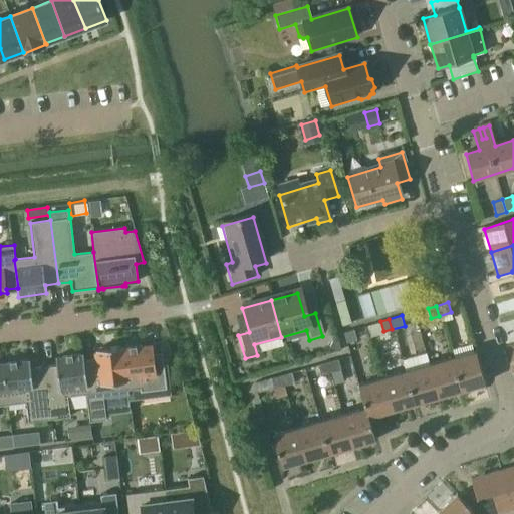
[(354,329),(343,332),(346,342),(357,339),(354,329)]
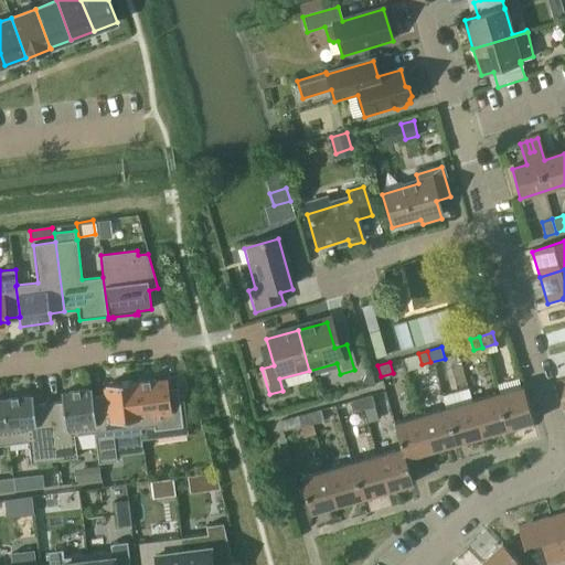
[(140,428),(141,428),(155,426),(155,429),(182,426),(181,418),(182,418),(181,406),(180,406),(178,387),(171,388),(170,387),(168,388),(167,379),(136,383),(135,383),(140,428)]
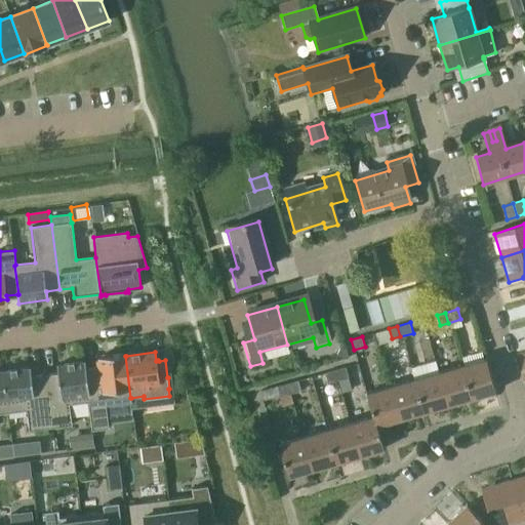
[(98,359),(96,359),(97,367),(86,369),(85,369),(88,402),(92,431),(109,429),(106,405),(131,402),(131,398),(130,398),(125,356),(126,356),(125,354),(98,357),(98,359)]
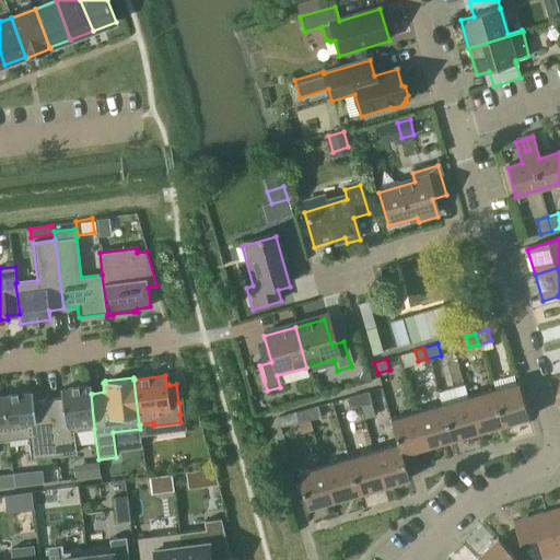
[(517,384),(491,393),(502,427),(527,419),(517,384)]
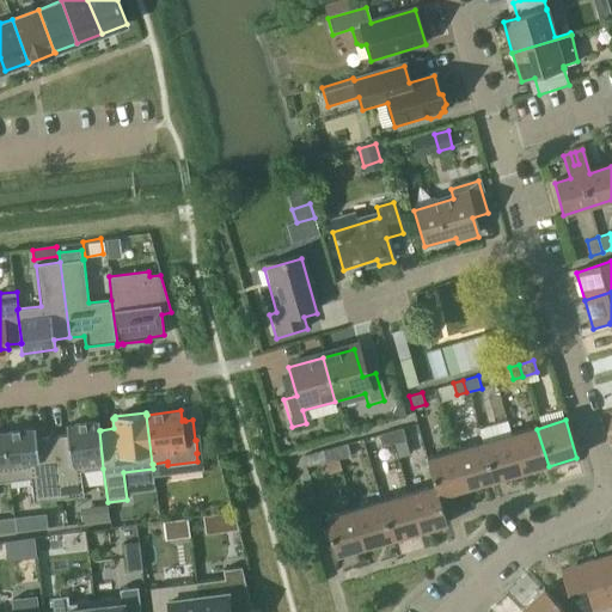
[(99,430),(101,430),(99,421),(66,426),(67,435),(51,438),(60,499),(84,495),(81,471),(103,469),(99,430)]
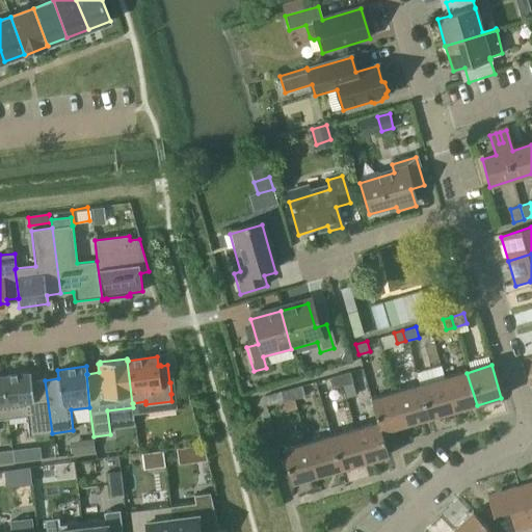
[(338,375),(341,386),(353,382),(350,371),(338,375)]
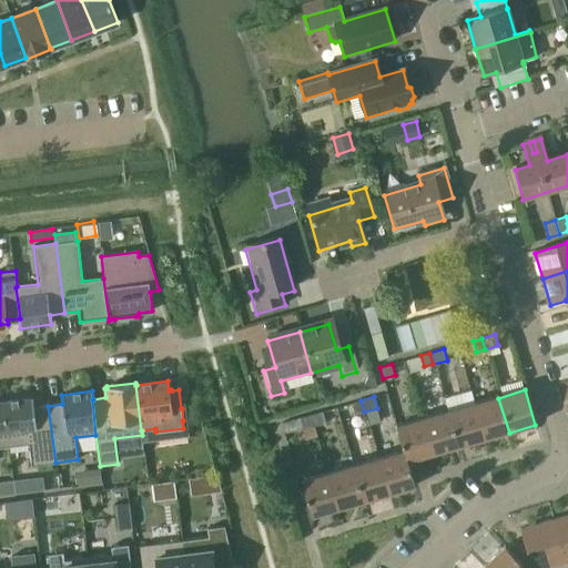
[(3,402),(9,446),(29,444),(31,466),(56,463),(48,406),(34,407),(33,398),(3,402)]
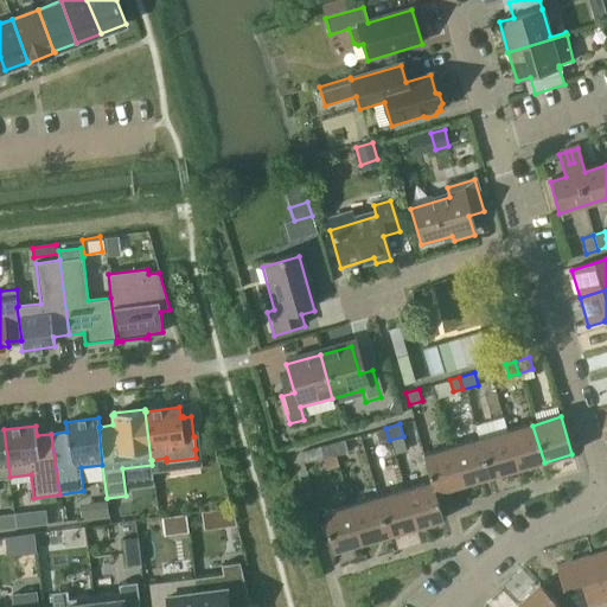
[(532,426),(505,433),(516,471),(544,462),(532,426)]
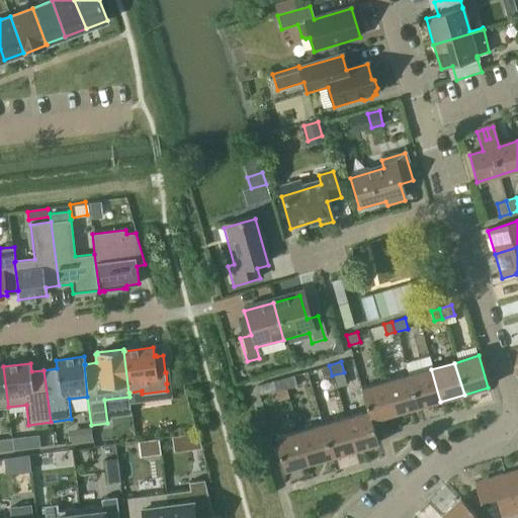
[(323,377),(332,375),(329,365),(321,367),(323,377)]
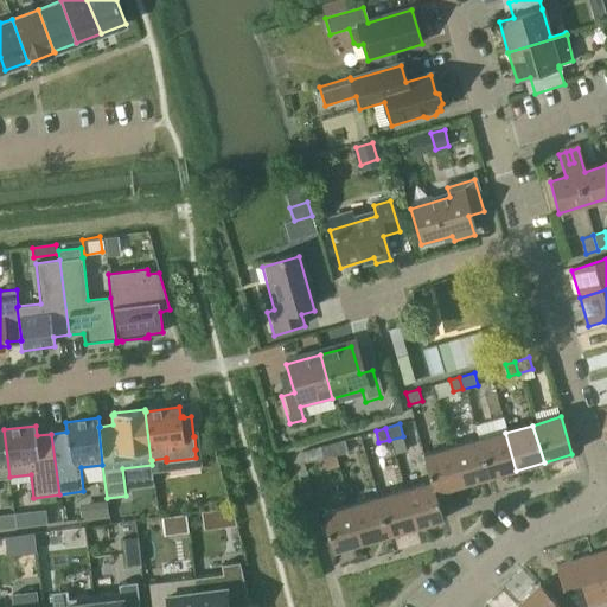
[(505,433),(478,441),(489,479),(516,471),(505,433)]
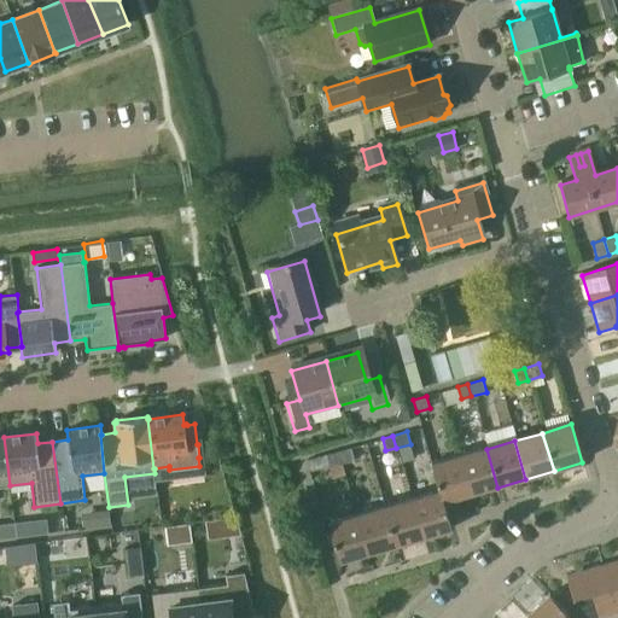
[(340,464),(342,464),(354,460),(351,448),(337,452),(340,464)]
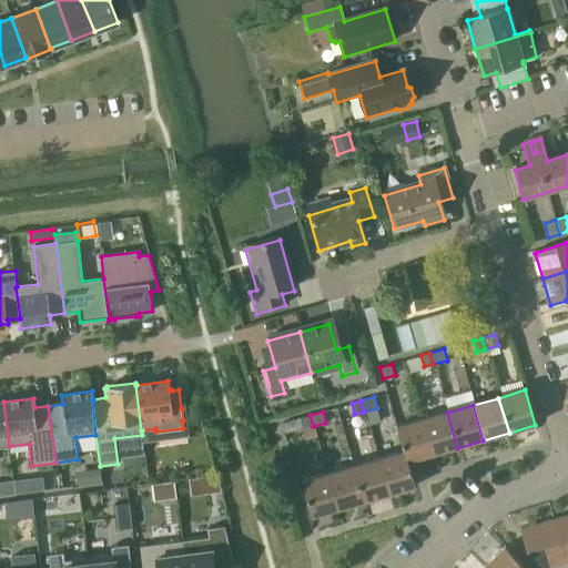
[(447,413),(422,421),(432,455),(457,448),(447,413)]
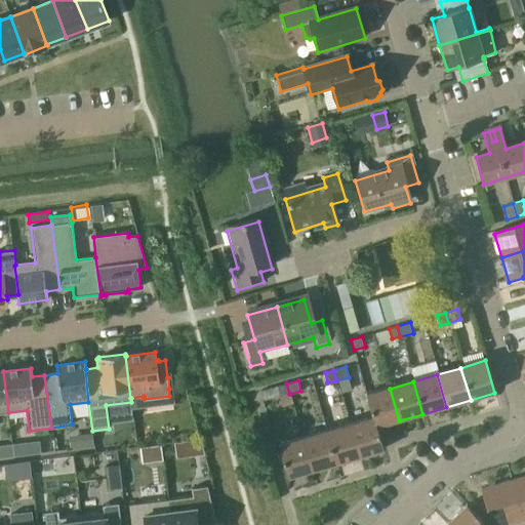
[(293,403),(290,394),(289,394),(286,384),(277,386),(280,397),(282,407),(293,403)]
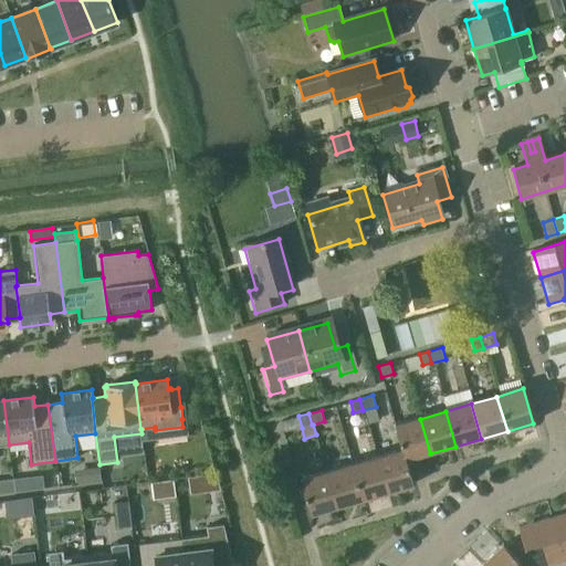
[(430,453),(420,419),(395,427),(401,451),(402,451),(405,461),(406,461),(430,453)]
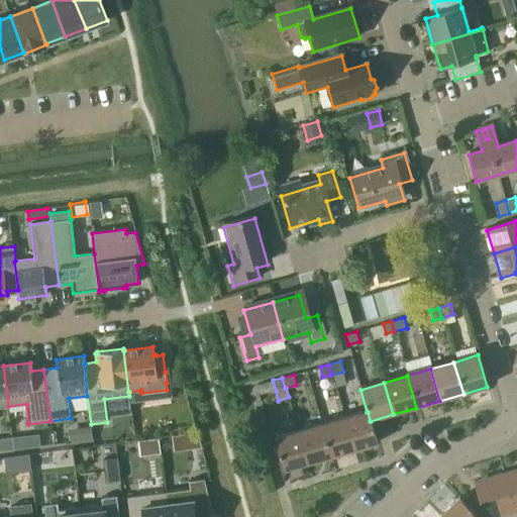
[(367,412),(344,418),(353,450),(377,443),(371,421),(370,421),(368,412),(367,412)]
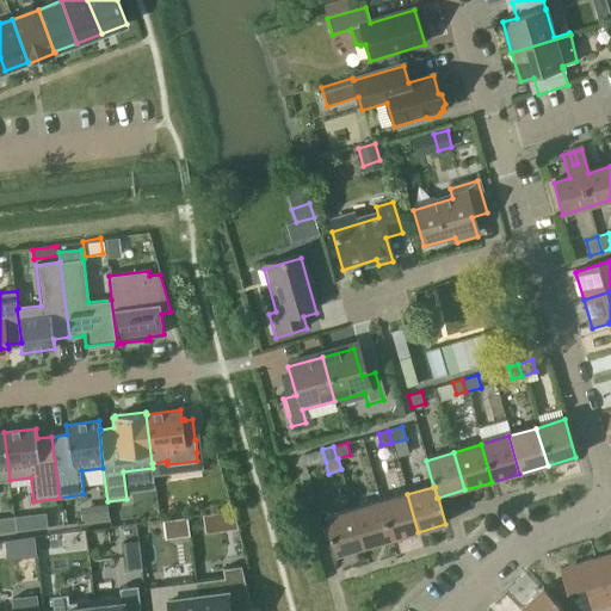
[(407,494),(380,503),(390,541),(418,532),(407,494)]
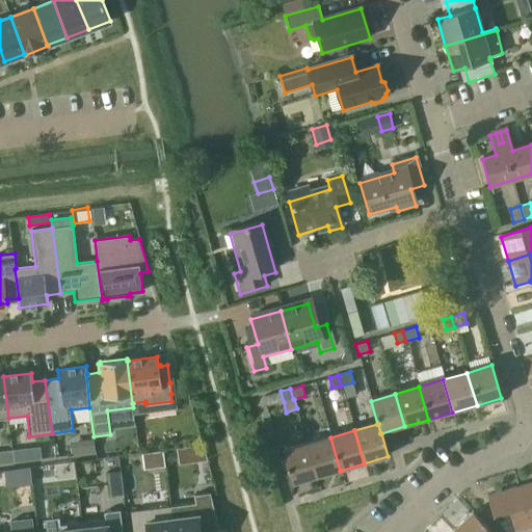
[(330,437),(307,445),(316,477),(340,471),(330,437)]
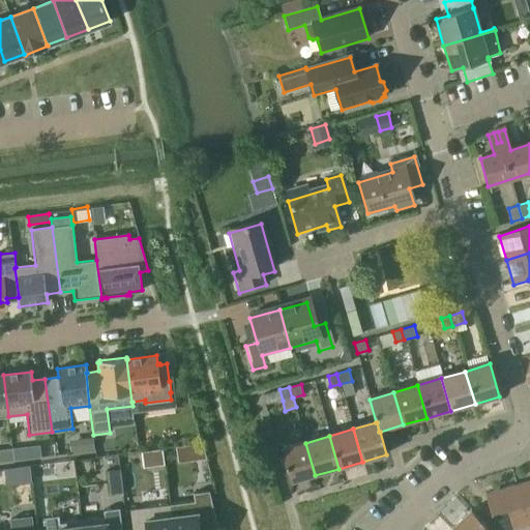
[(95,450),(93,442),(71,445),(72,453),(95,450)]
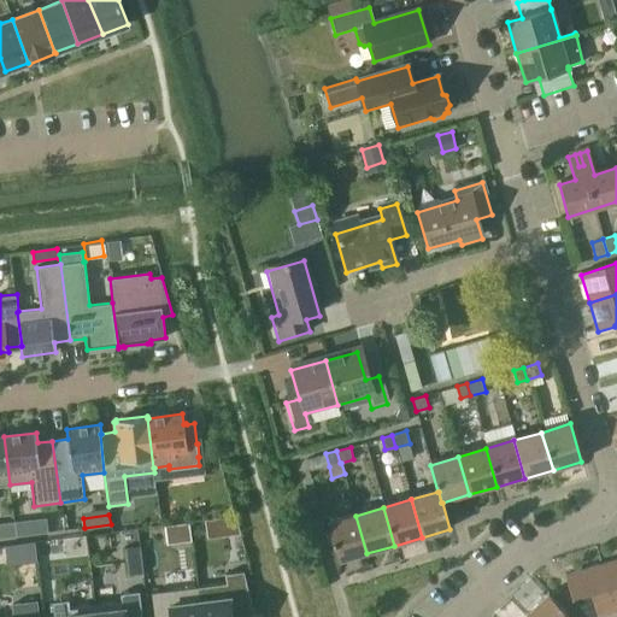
[(366,553),(356,516),(327,524),(338,562),(366,553)]
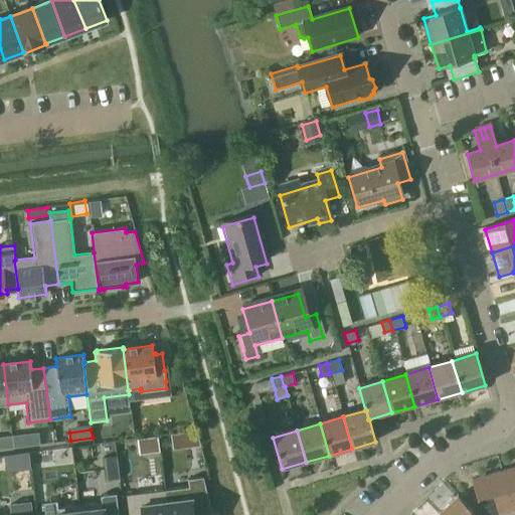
[(12,438),(13,448),(39,445),(38,434),(12,438)]
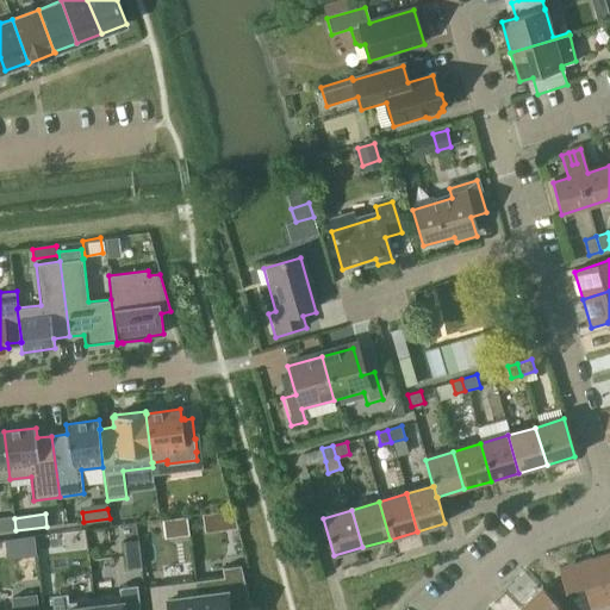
[(5,520),(7,531),(16,530),(14,518),(5,520)]
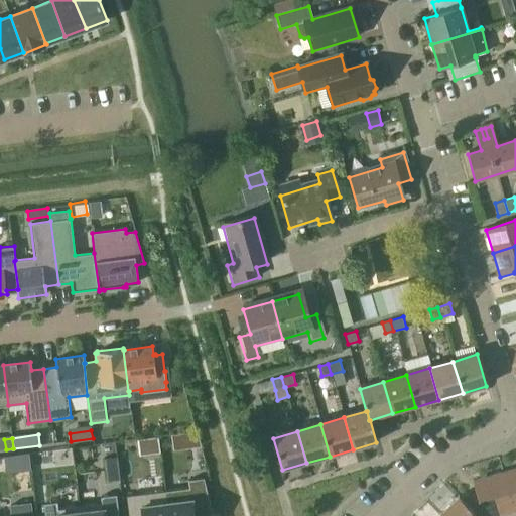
[(30,470),(28,454),(17,455),(19,471),(30,470)]
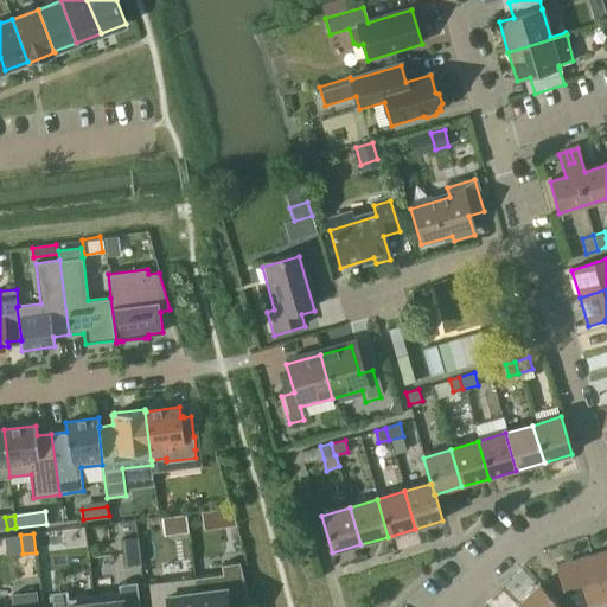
[(123,540),(127,567),(141,566),(138,538),(123,540)]
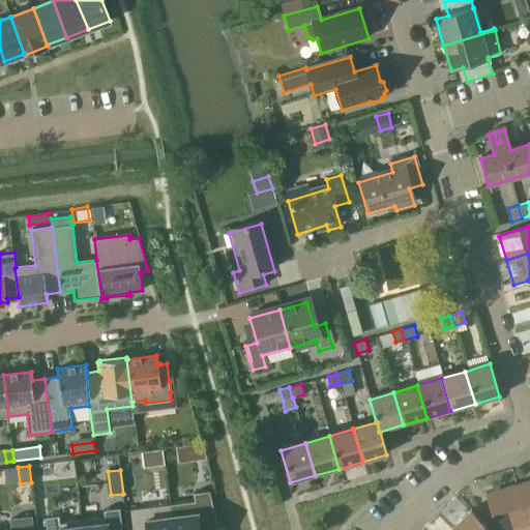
[(529,529),(529,481),(512,487),(525,529),(529,529)]
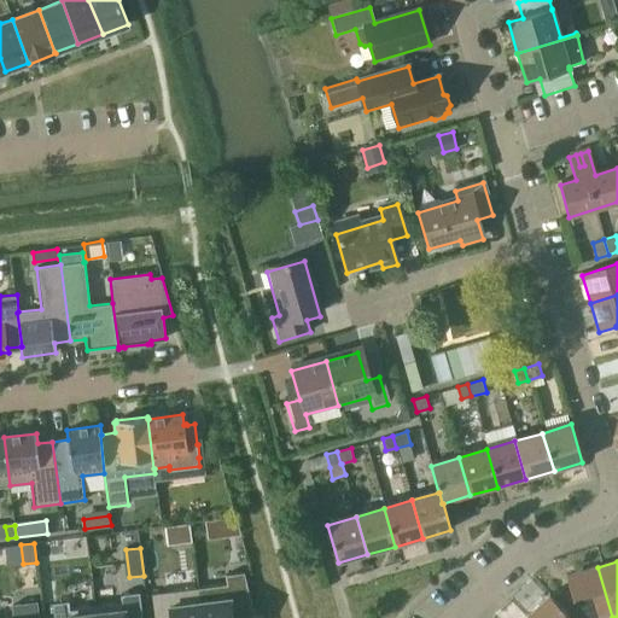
[(612,617),(598,567),(566,577),(569,590),(551,596),(570,617),(612,617)]
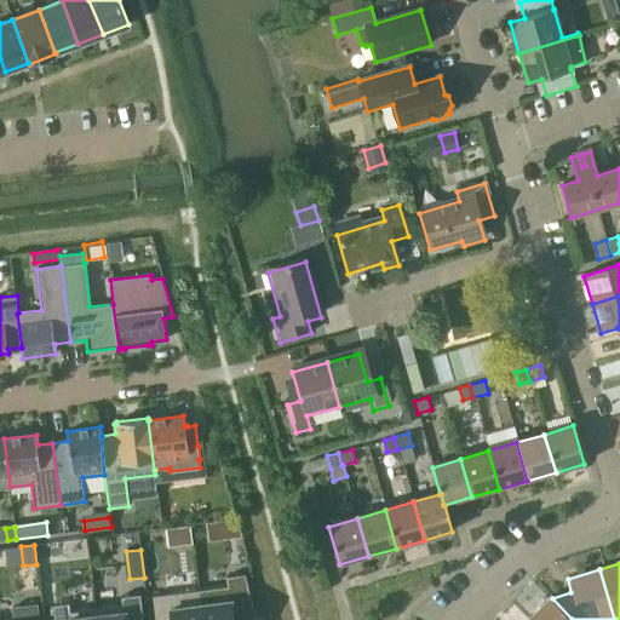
[(228,586),(199,590),(202,619),(235,619),(256,618),(245,574),(227,577),(228,586)]
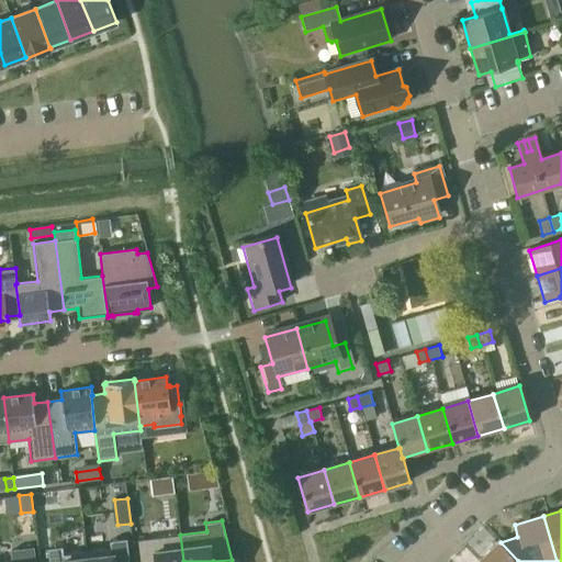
[(183,561),(180,535),(138,540),(141,561),(183,561)]
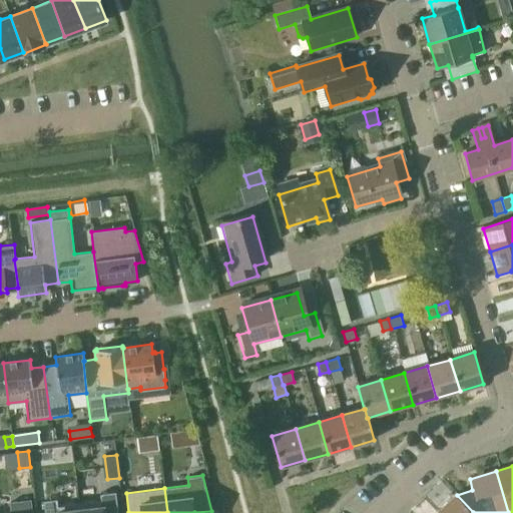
[(100,501),(79,503),(79,512),(118,512),(116,492),(99,494),(100,501)]
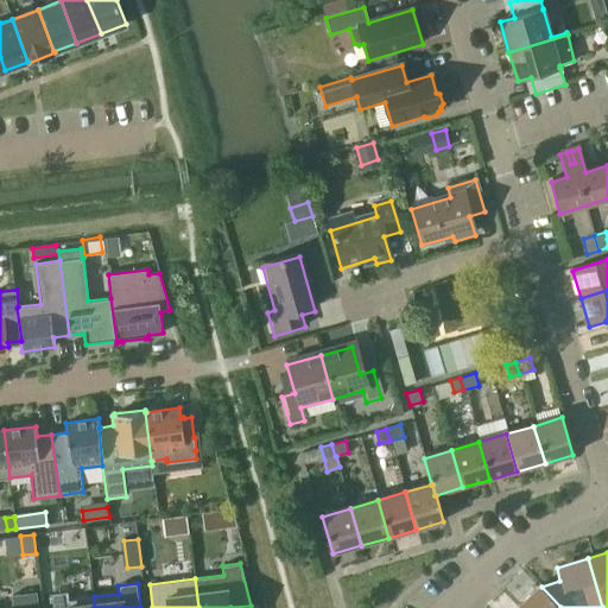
[(540,586),(519,606),(520,607),(561,607),(542,587),(540,586)]
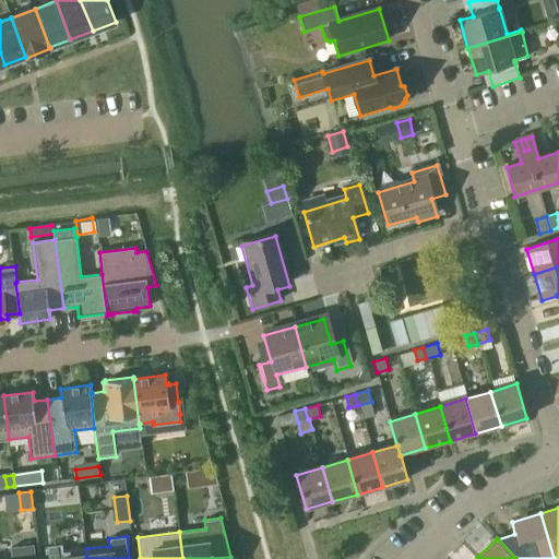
[(62,544),(47,546),(49,558),(86,558),(86,548),(63,551),(62,544)]
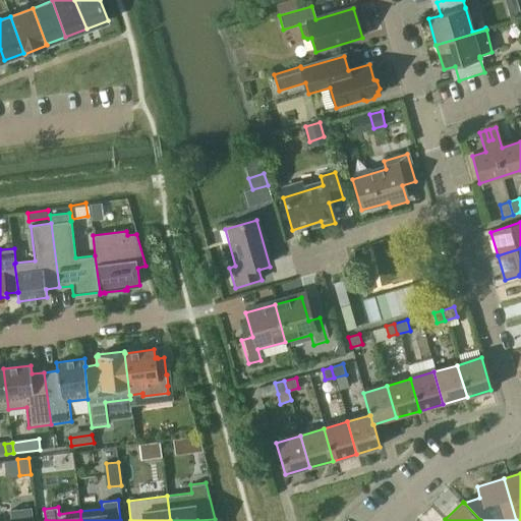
[(33,520),(32,509),(11,511),(13,520),(8,520),(33,520)]
